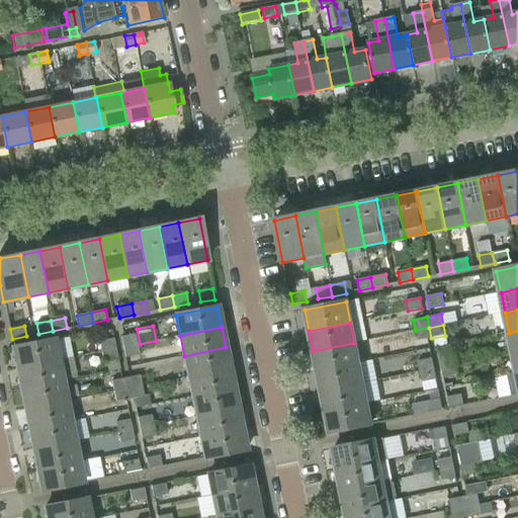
[(417,341),(431,338),(429,328),(415,330),(417,341)]
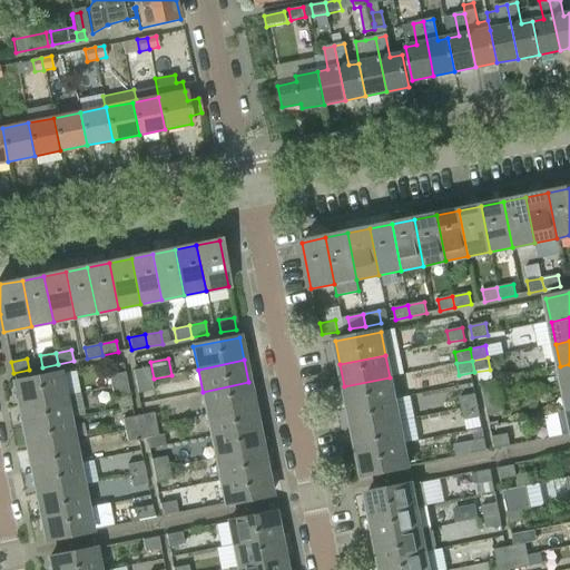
[(569,386),(569,364),(560,366),(564,389),(569,386)]
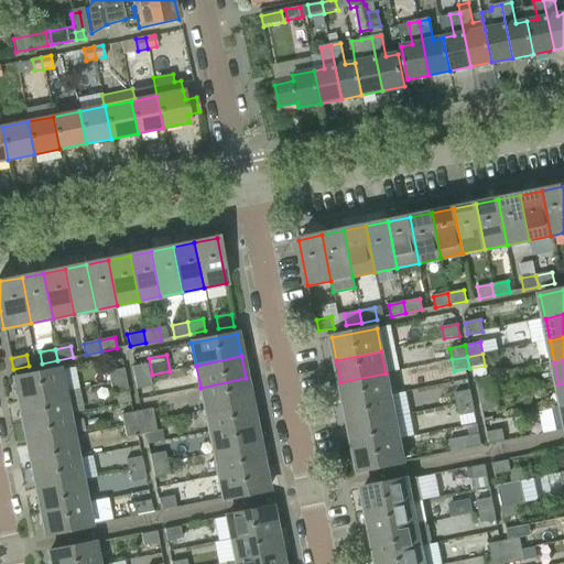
[(131,367),(133,378),(149,375),(147,364),(131,367)]
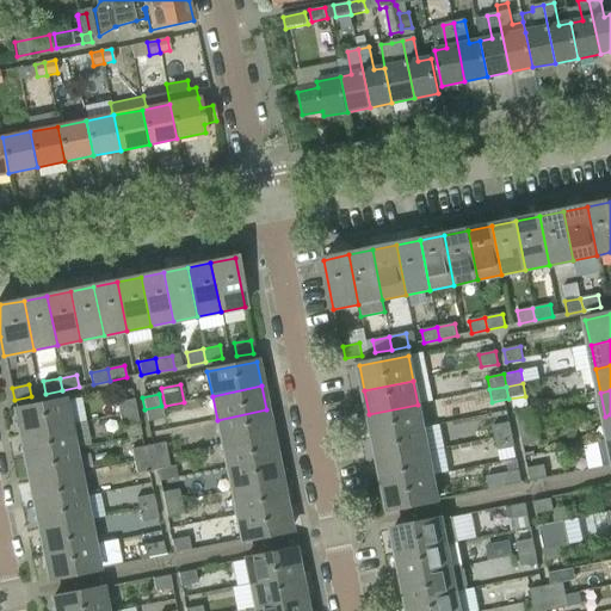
[(117,402),(119,414),(136,412),(134,399),(117,402)]
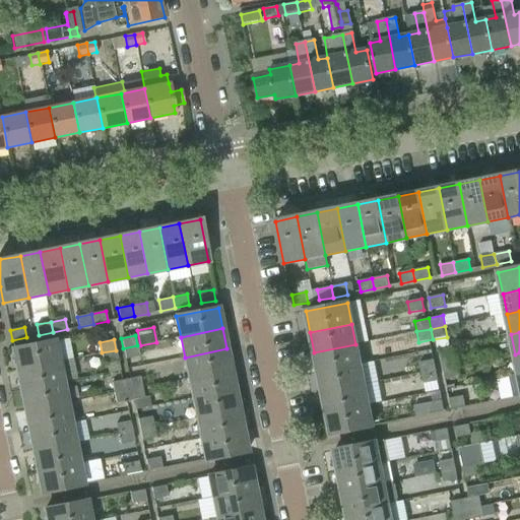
[(12,348),(16,370),(59,362),(54,340),(12,348)]
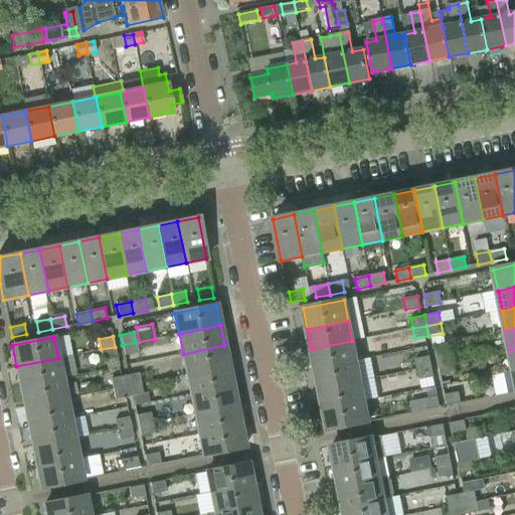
[(311,349),(315,369),(356,361),(352,341),(311,349)]
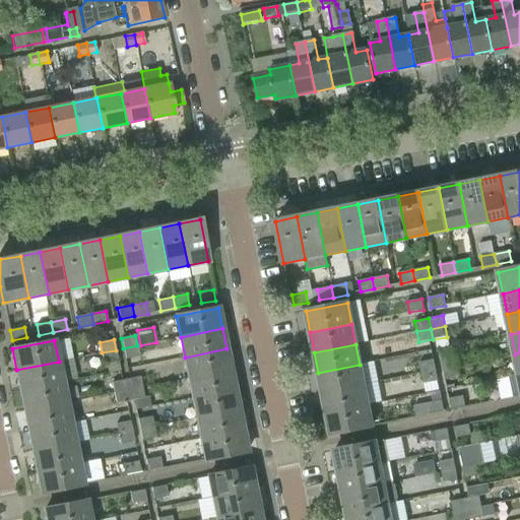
[(139,356),(137,345),(123,348),(125,359),(139,356)]
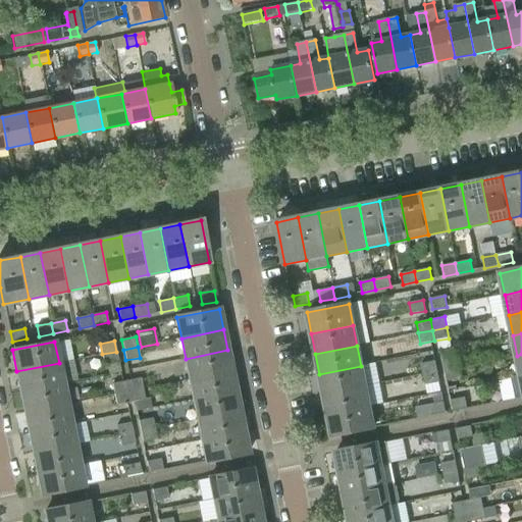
[(227,350),(186,359),(190,379),(231,370),(227,350)]
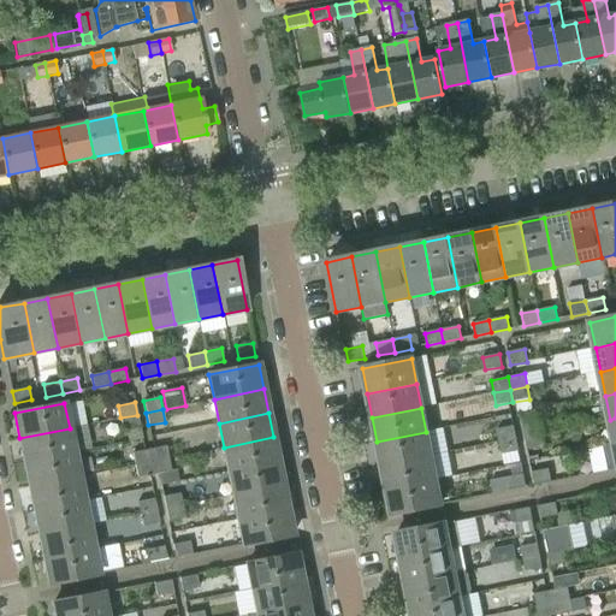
[(140,427),(137,415),(120,418),(123,431),(140,427)]
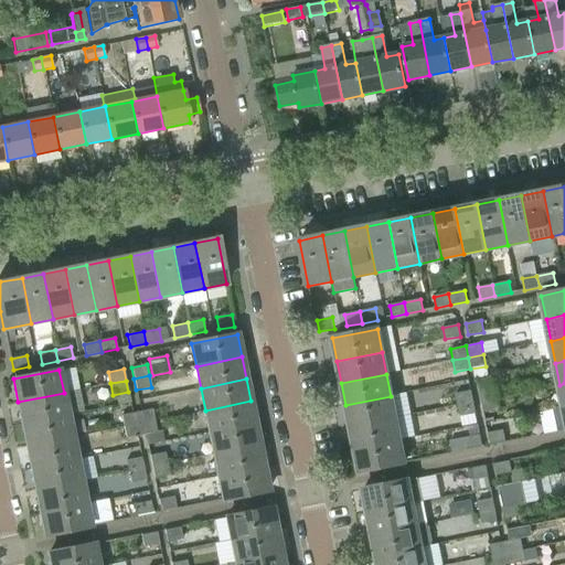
[(479,390),(481,401),(497,397),(494,386),(479,390)]
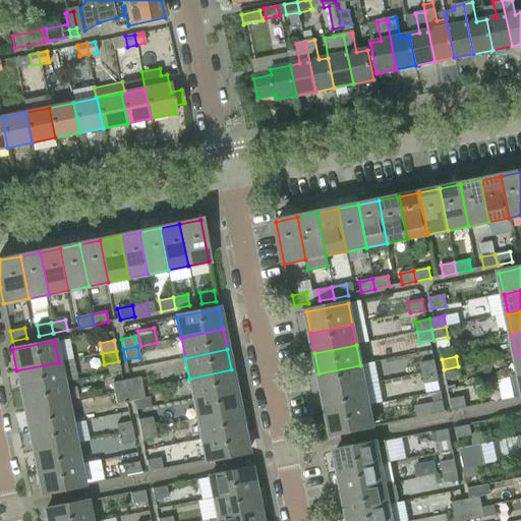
[(420,363),(422,373),(437,370),(435,360),(420,363)]
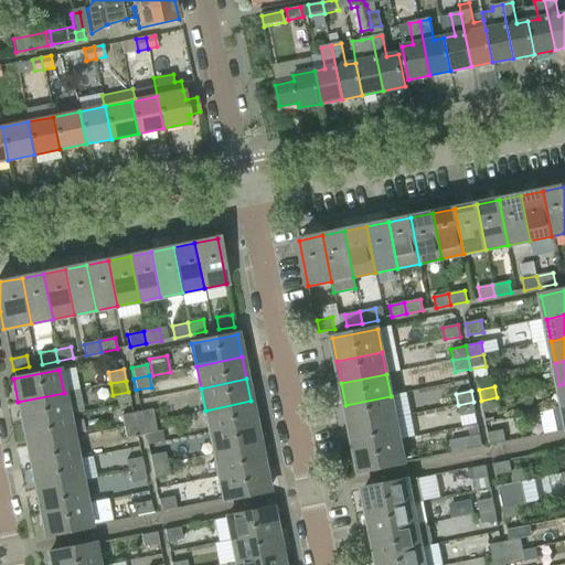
[(18,402),(22,424),(68,415),(64,393),(18,402)]
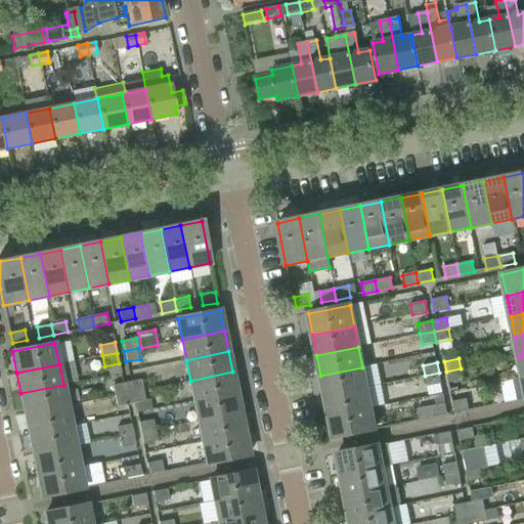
[(362,367),(320,376),(324,396),(366,388),(362,367)]
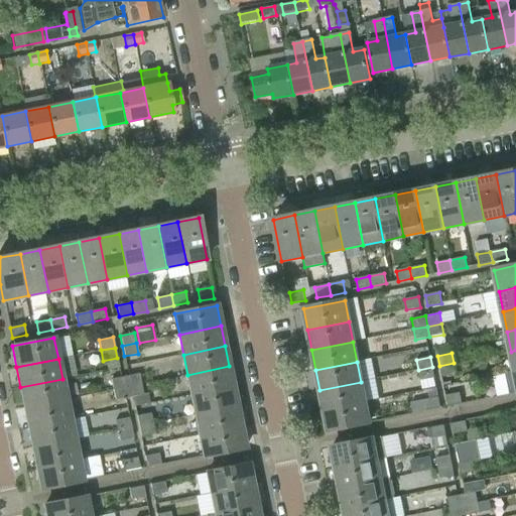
[(456,374),(454,363),(439,366),(441,377),(456,374)]
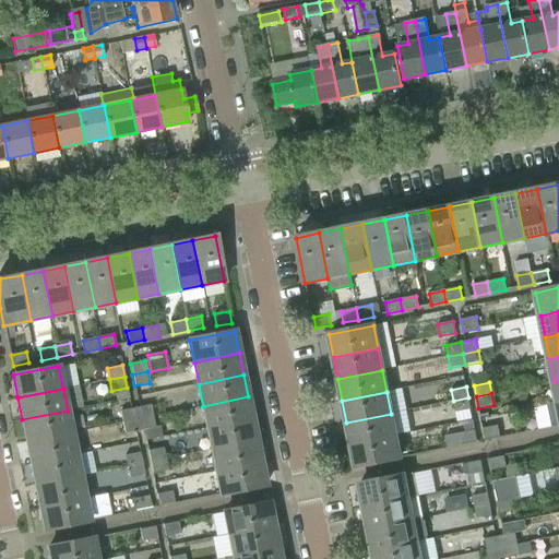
[(248,396),(203,406),(207,428),(252,418),(248,396)]
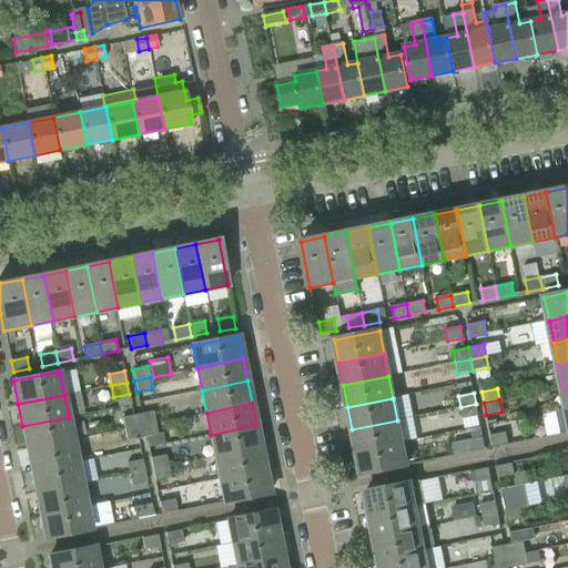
[(478,416),(476,404),(460,407),(463,419),(478,416)]
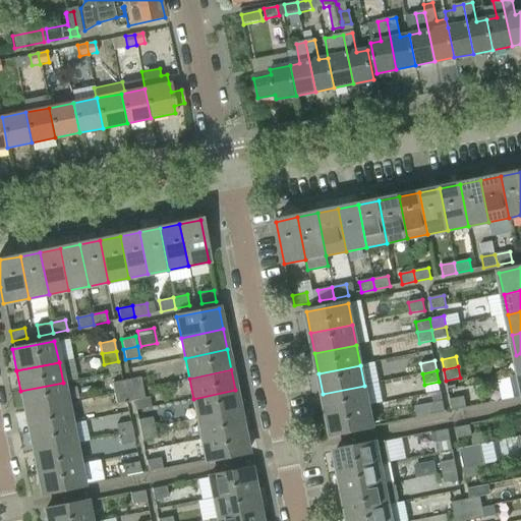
[(503,399),(518,396),(515,375),(500,378),(503,399)]
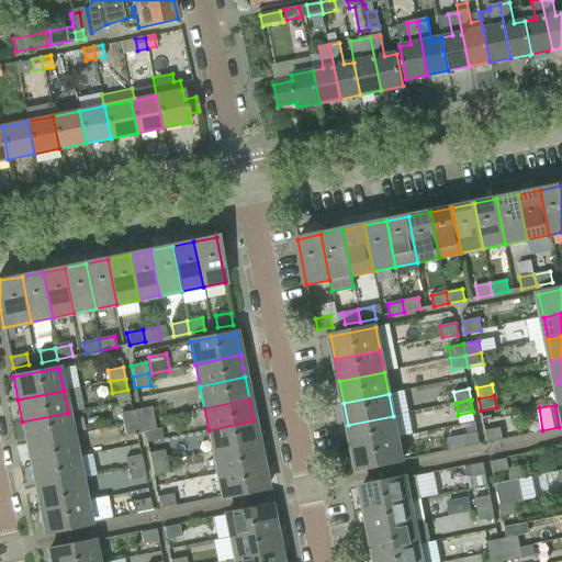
[(139,409),(142,420),(154,418),(152,407),(139,409)]
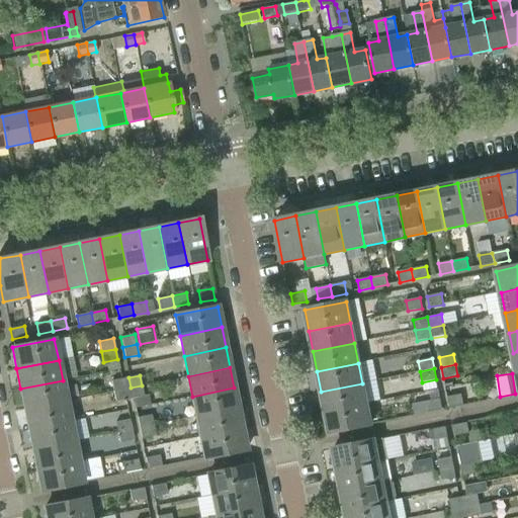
[(111,380),(113,392),(122,390),(120,378),(111,380)]
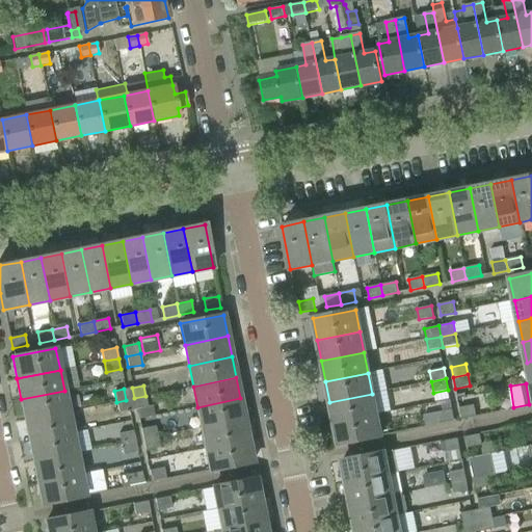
[(21,399),(25,420),(69,411),(64,391),(21,399)]
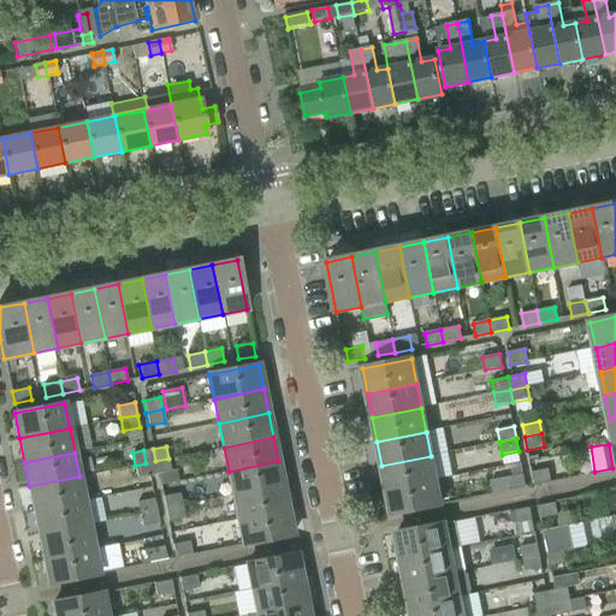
[(381,466),(386,490),(436,480),(431,456),(381,466)]
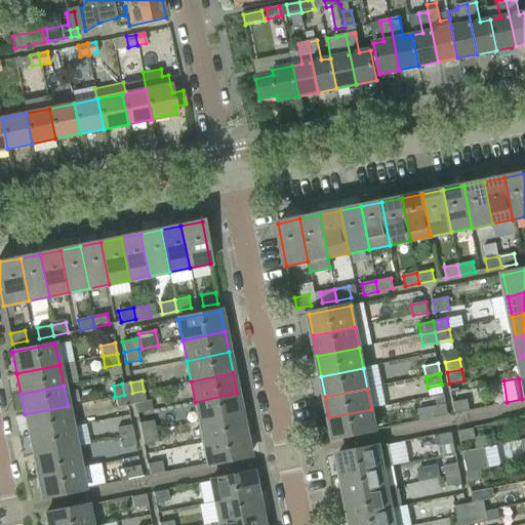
[(146,402),(144,391),(132,393),(134,404),(146,402)]
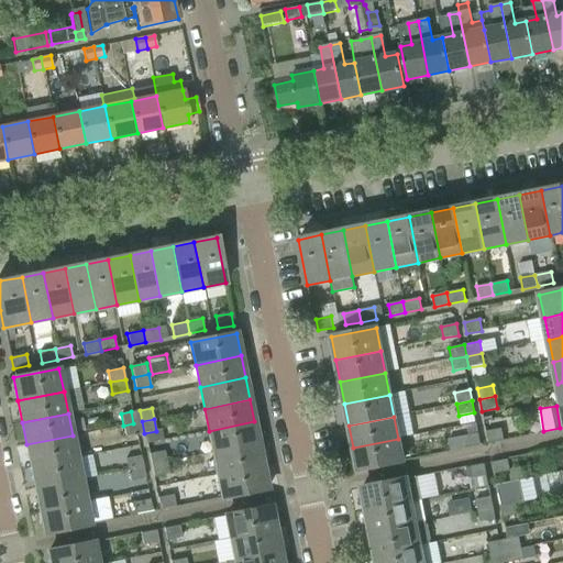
[(254,421),(209,431),(213,453),(258,443),(254,421)]
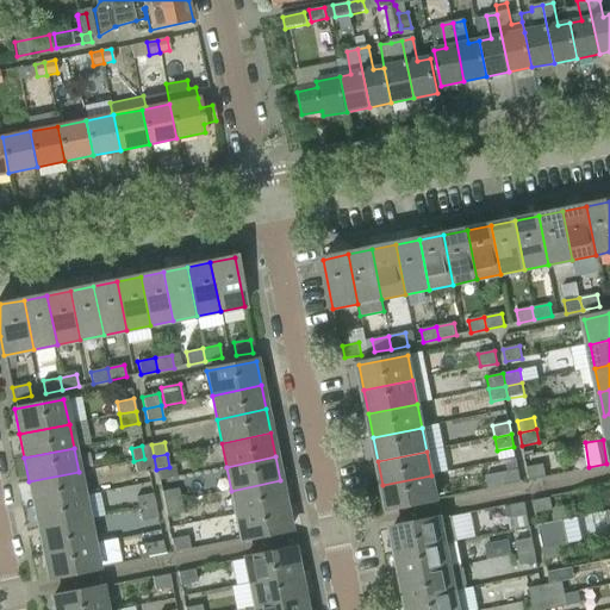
[(144,459),(134,461),(136,473),(148,471),(144,459)]
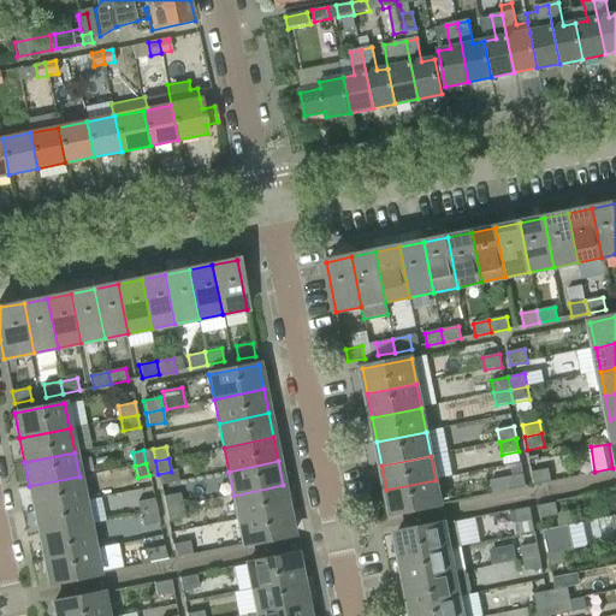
[(551,481),(549,468),(532,472),(534,485),(551,481)]
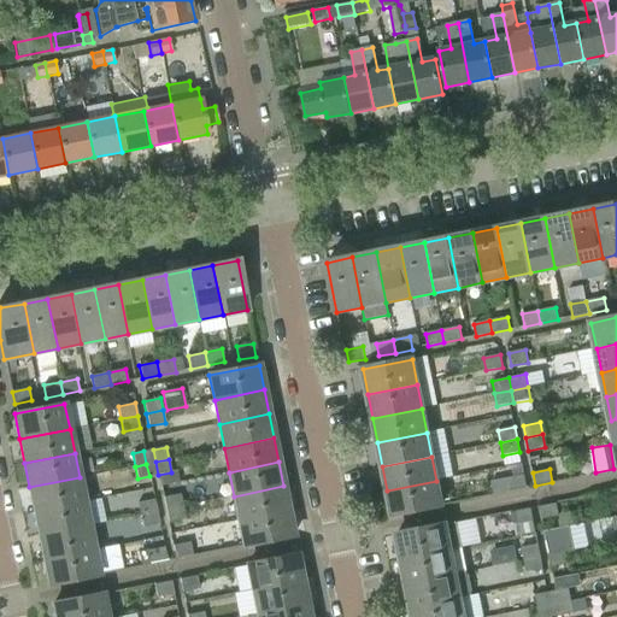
[(524,475),(507,479),(510,491),(527,487),(524,475)]
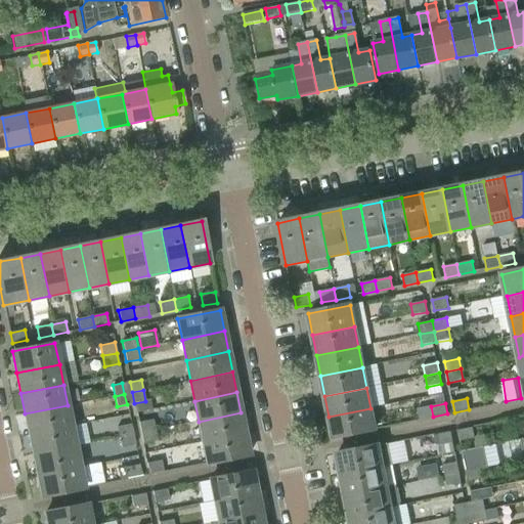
[(25,413),(29,434),(72,426),(68,405),(25,413)]
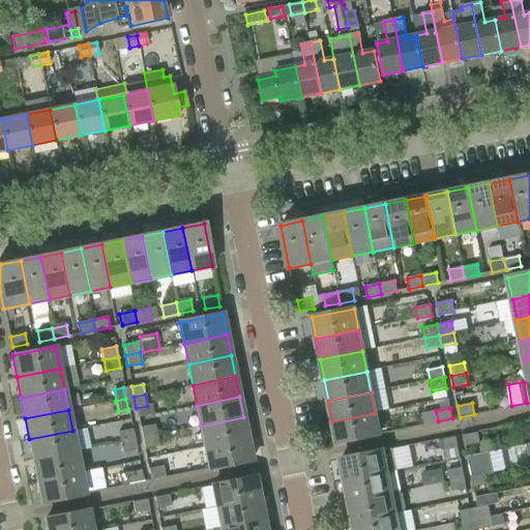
[(379,435),(375,413),(332,421),(336,443),(379,435)]
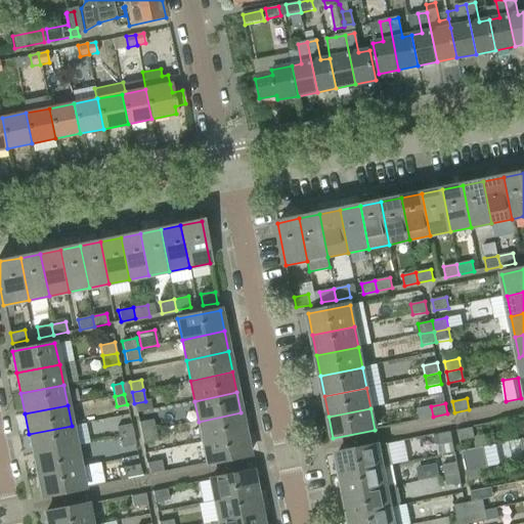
[(137,412),(140,432),(155,430),(151,409),(137,412)]
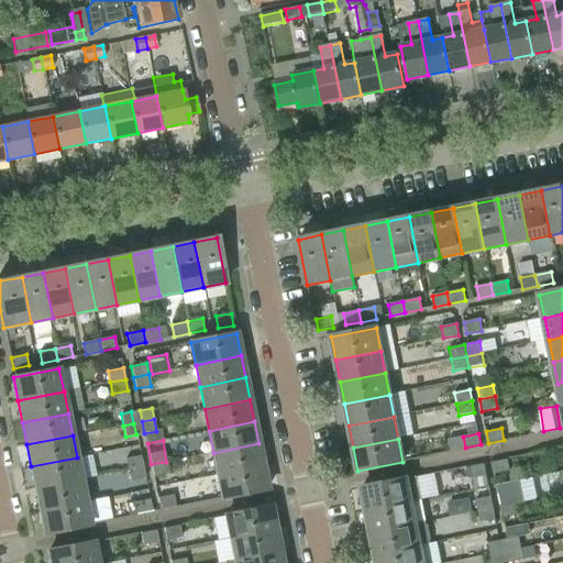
[(258,443),(213,453),(218,475),(263,466),(258,443)]
